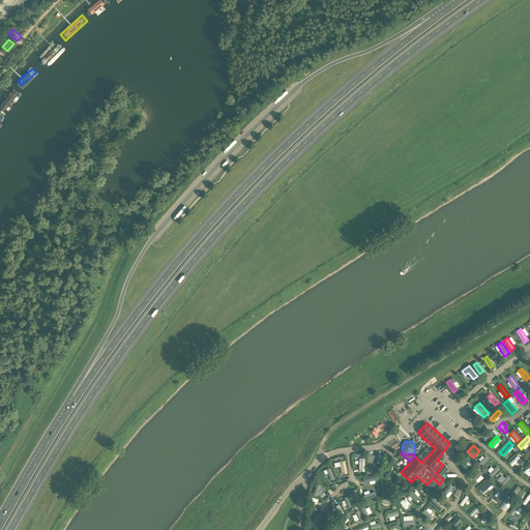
[(521,459),(518,455),(509,464),(511,467),(521,459)]
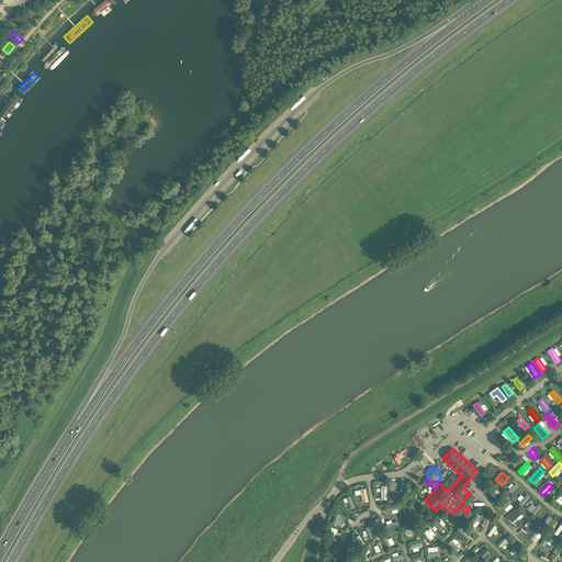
[(508,492),(512,495),(519,487),(515,484),(508,492)]
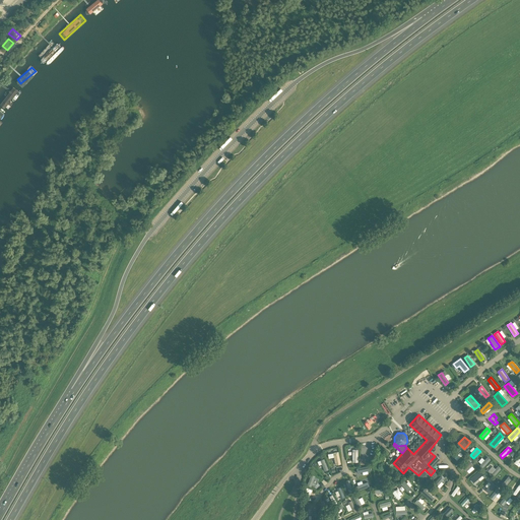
[(454,459),(461,452),(459,449),(451,456),(454,459)]
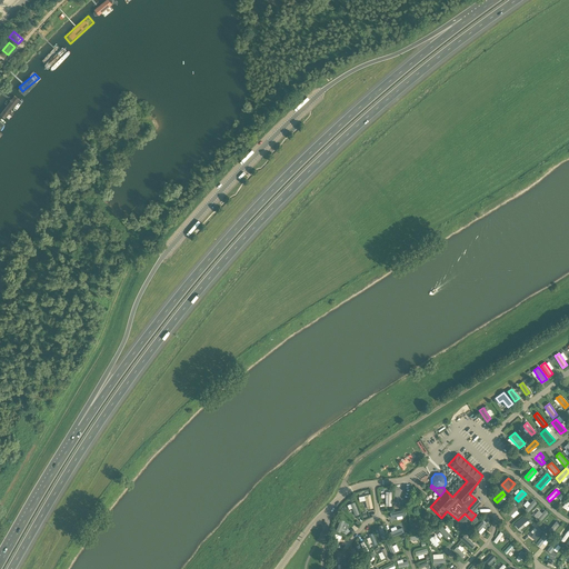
[(481,503),(477,498),(476,499),(468,508),(472,512),(481,503)]
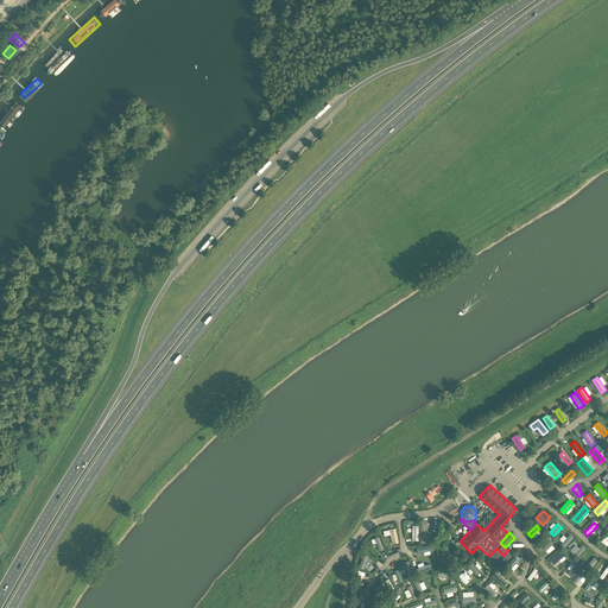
[(564,549),(574,538),(570,536),(561,545),(564,549)]
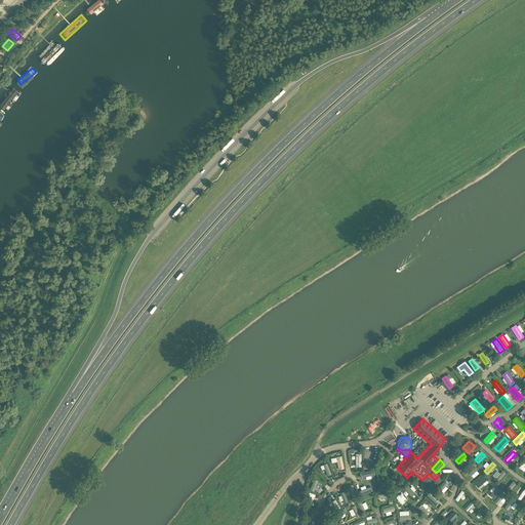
[(327,465),(323,466),(327,477),(331,476),(327,465)]
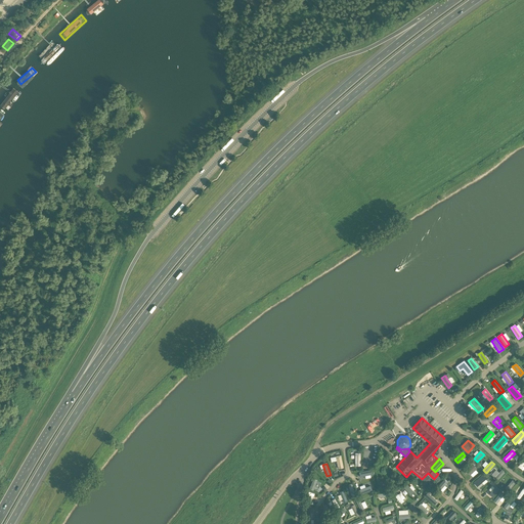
[(470,476),(477,470),(473,465),(466,471),(470,476)]
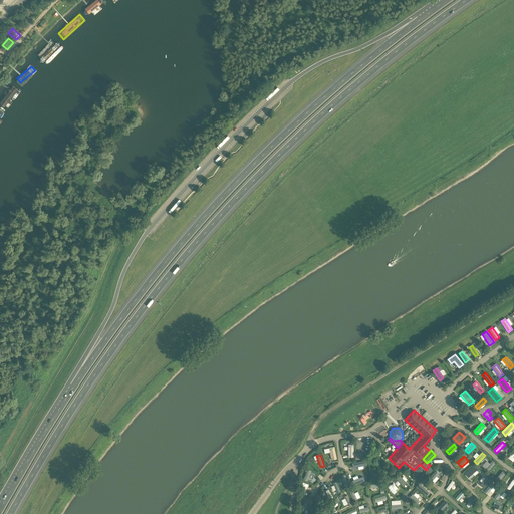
[(488,472),(495,465),(492,462),(485,470),(488,472)]
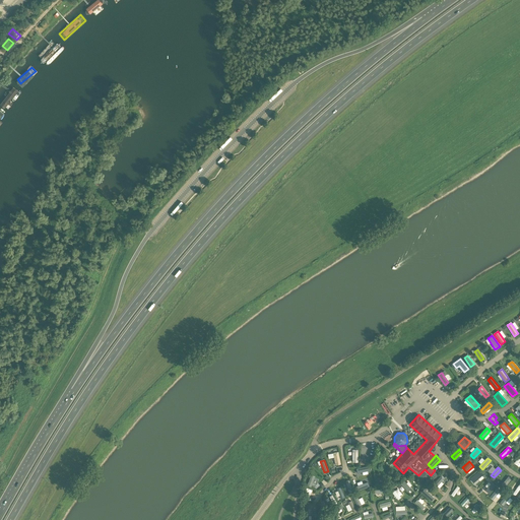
[(429,476),(424,471),(417,477),(424,483),(429,476)]
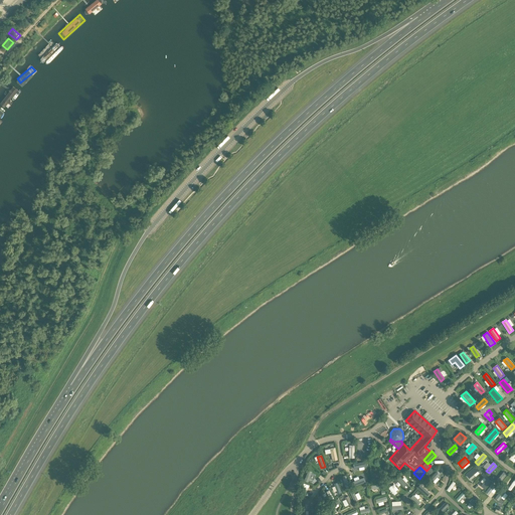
[(465,475),(469,480),(479,471),(475,467),(465,475)]
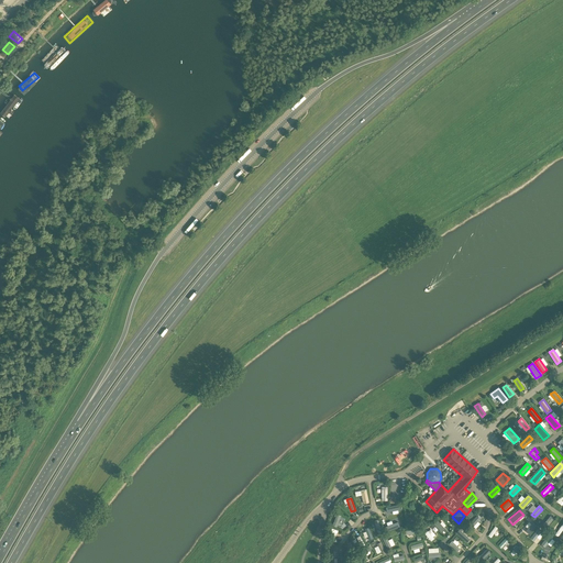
[(396,514),(399,526),(406,525),(401,511),(396,514)]
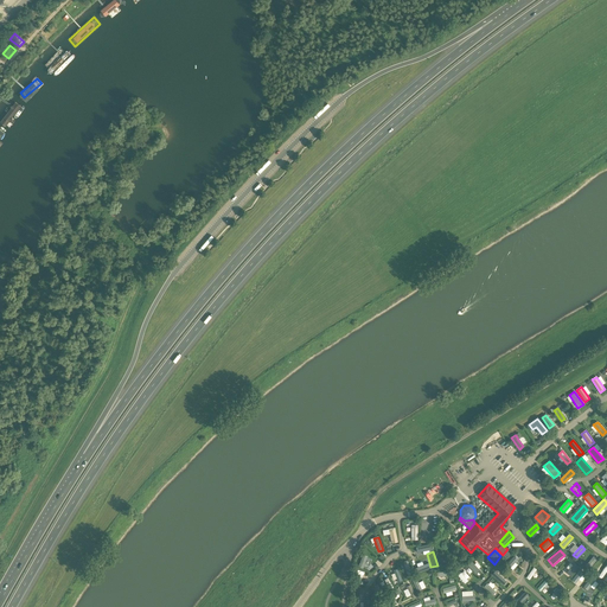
[(519,558),(516,556),(506,566),(511,569),(519,558)]
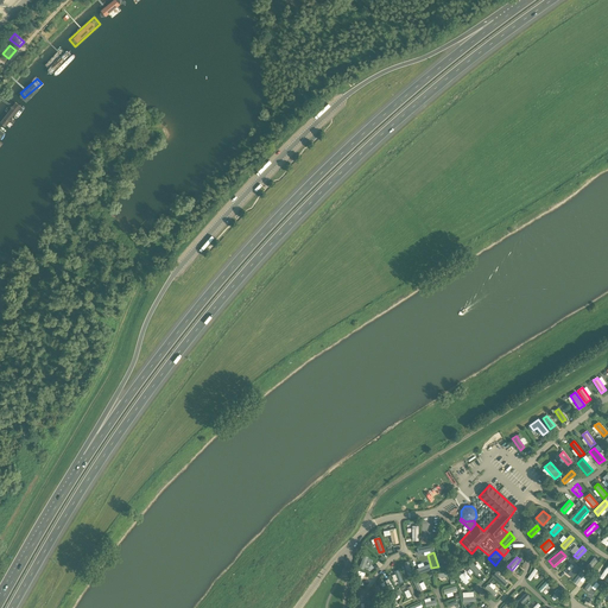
[(590,571),(599,561),(594,557),(586,568),(590,571)]
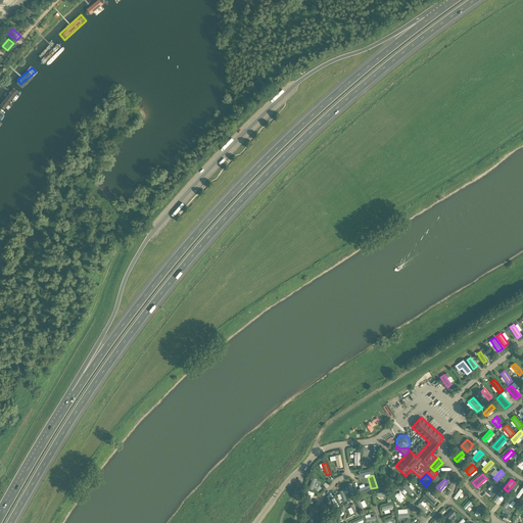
[(403,487),(410,495),(414,492),(407,484),(403,487)]
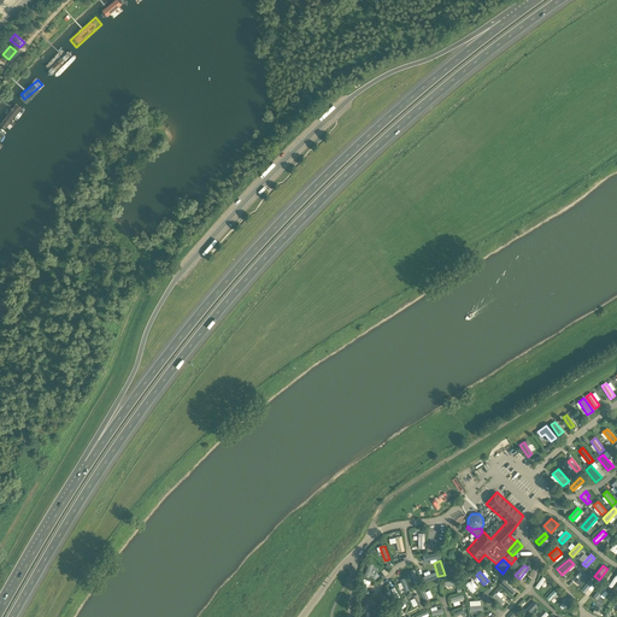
[(436,573),(421,580),(422,585),(439,579),(436,573)]
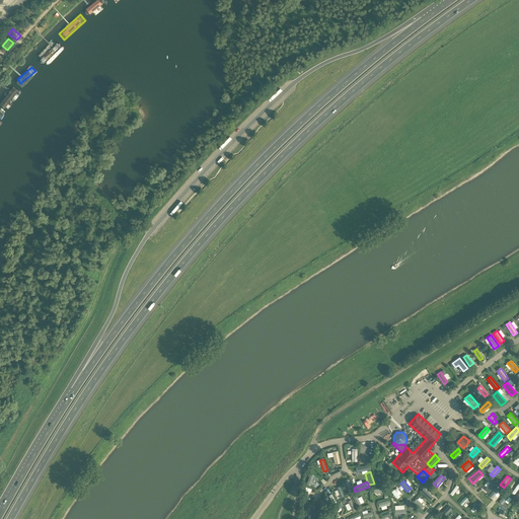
[(401,497),(406,494),(397,483),(393,487),(401,497)]
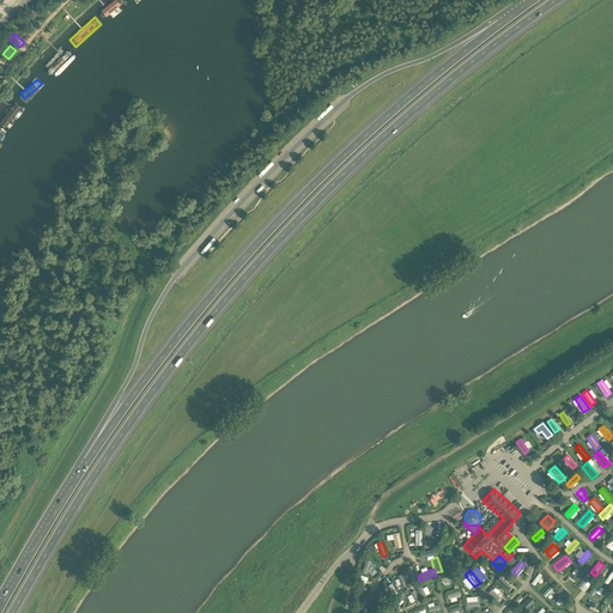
[(576,583),(584,572),(580,570),(572,580),(576,583)]
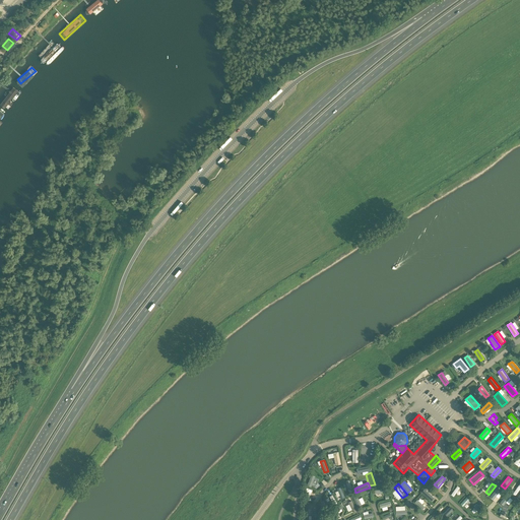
[(451,496),(453,498),(459,489),(457,486),(451,496)]
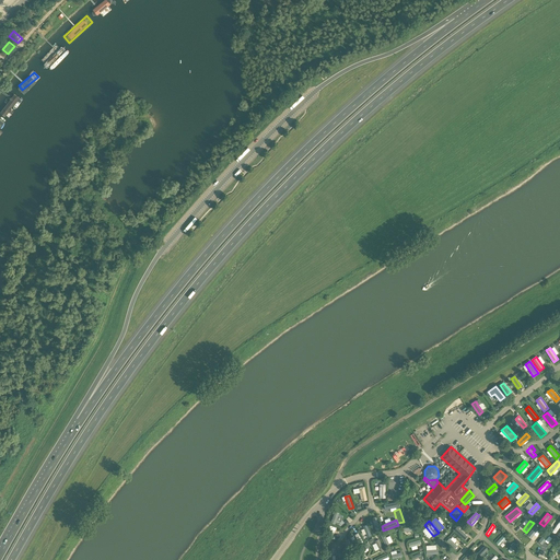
[(527,536),(531,539),(539,528),(536,526),(527,536)]
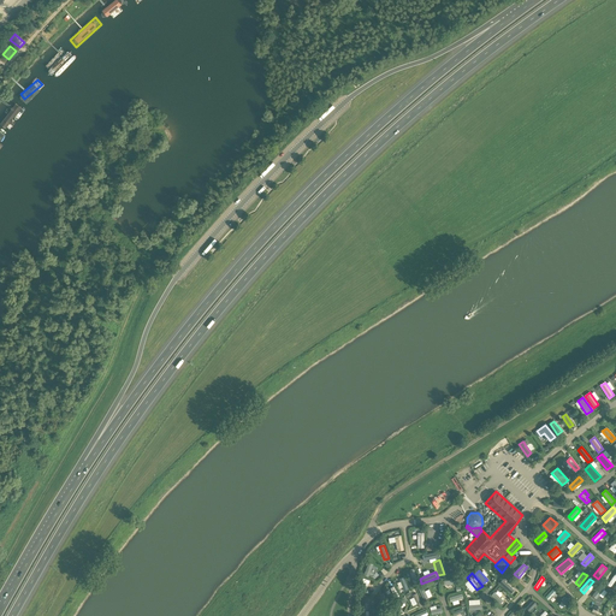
[(510,594),(514,591),(503,580),(499,584),(510,594)]
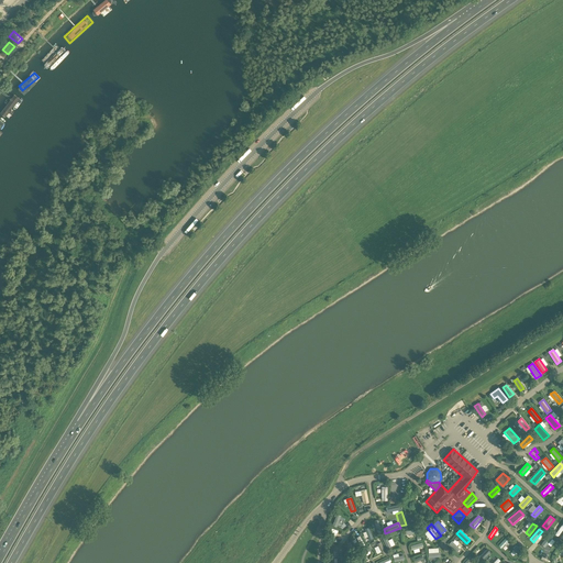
[(541,545),(544,549),(553,538),(550,534),(541,545)]
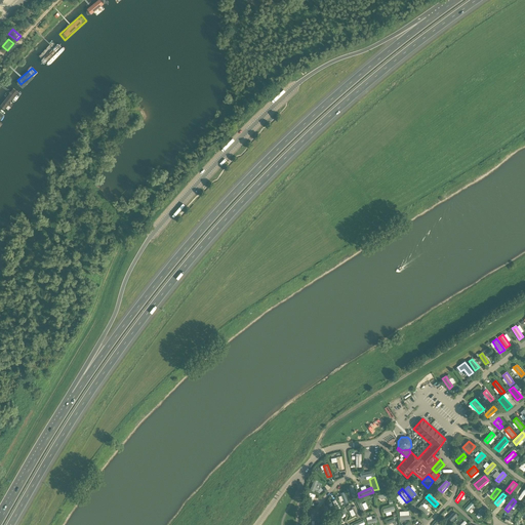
[(361,513),(365,511),(360,500),(356,502),(361,513)]
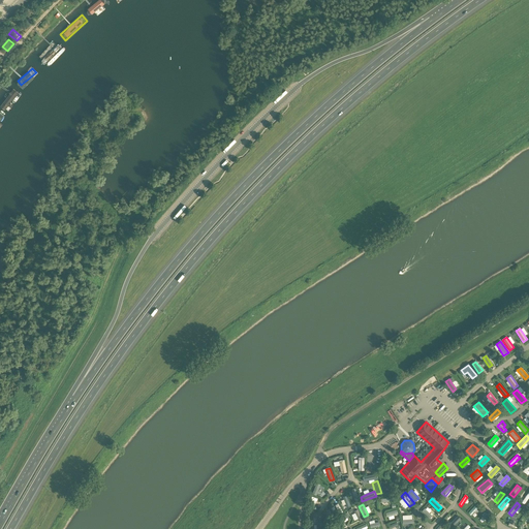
[(476,505),(468,514),(471,517),(478,508),(476,505)]
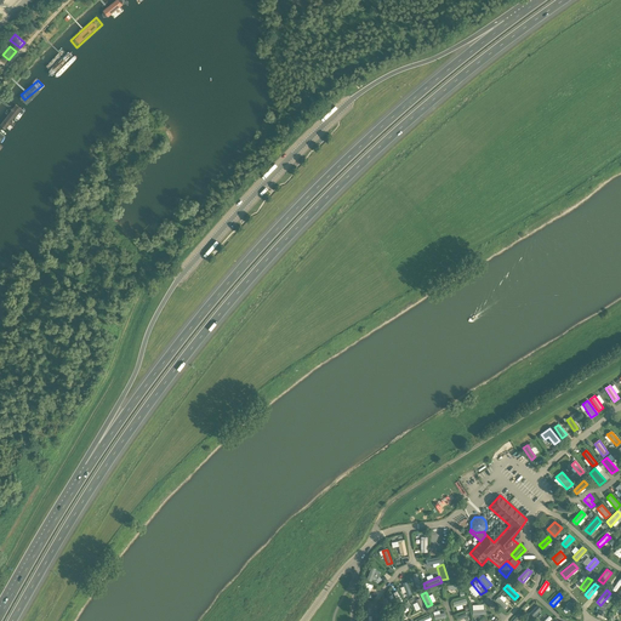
[(507,607),(499,598),(495,600),(505,610),(507,607)]
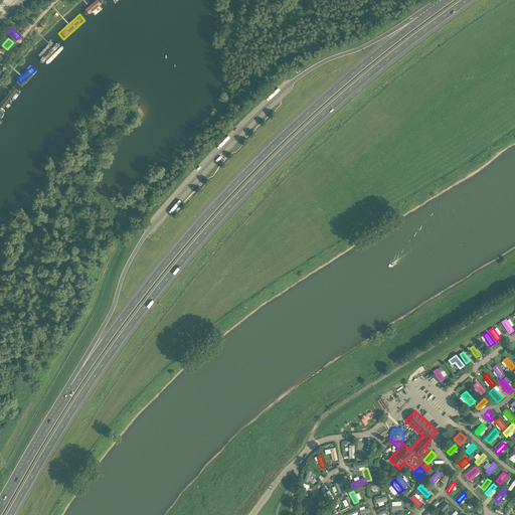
[(350,508),(353,507),(348,497),(345,498),(350,508)]
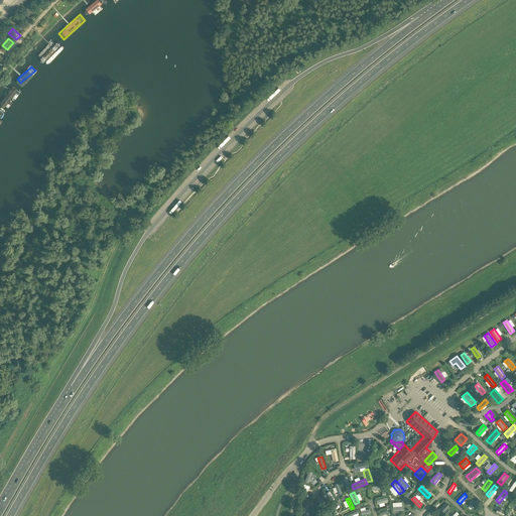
[(474,500),(470,503),(476,510),(479,507),(474,500)]
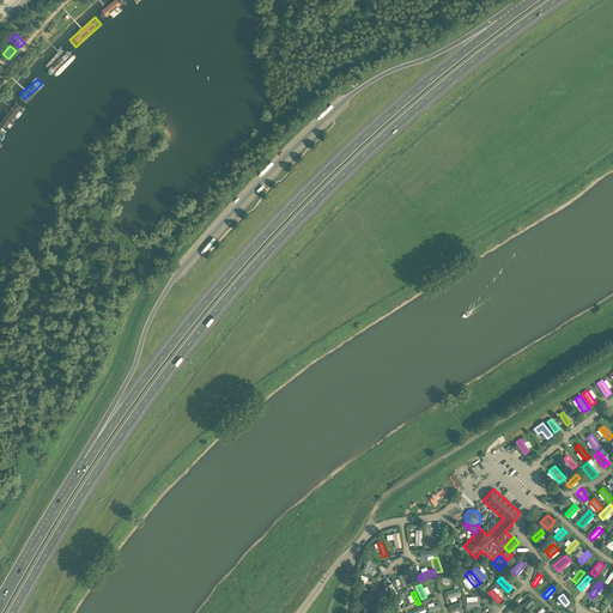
[(396,605),(406,599),(402,595),(393,601),(396,605)]
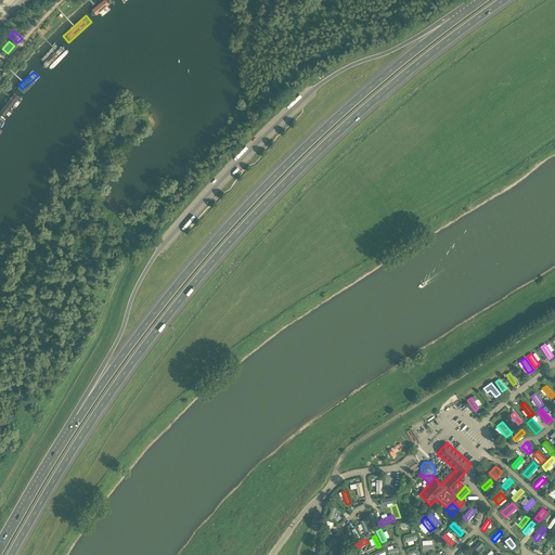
[(476,553),(483,543),(480,540),(472,549),(476,553)]
